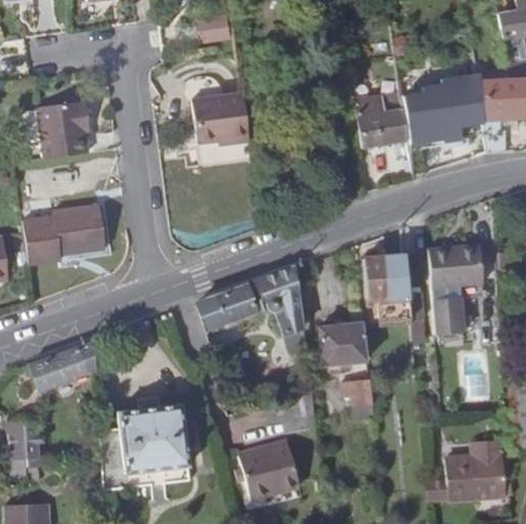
[(503,33),(525,28),(525,3),(499,7),(503,33)]
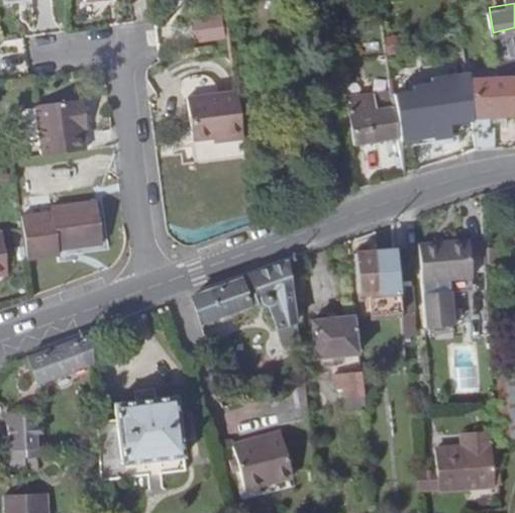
[(196,37),(229,35),(227,10),(195,12),(196,37)]
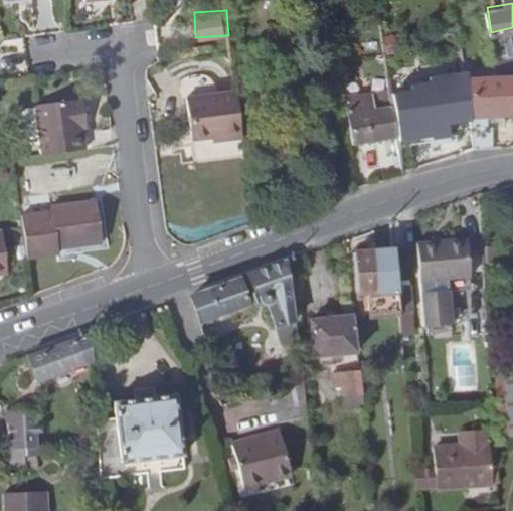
[(498,72),(512,70),(512,53),(495,55),(498,72)]
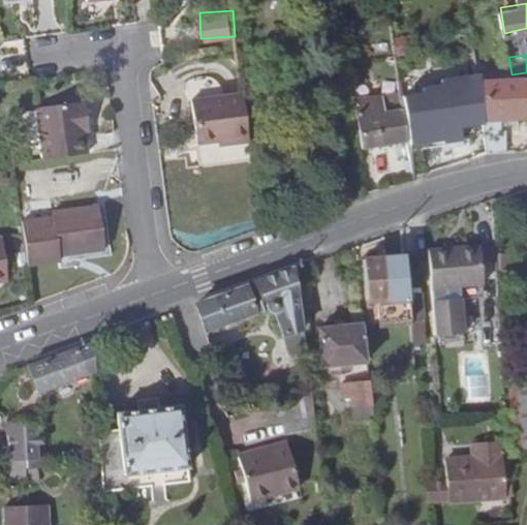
[(490,123),(489,150),(517,148),(517,146),(509,147),(510,117),(526,114),(526,72),(512,74),(484,78),(488,104),(490,123)]
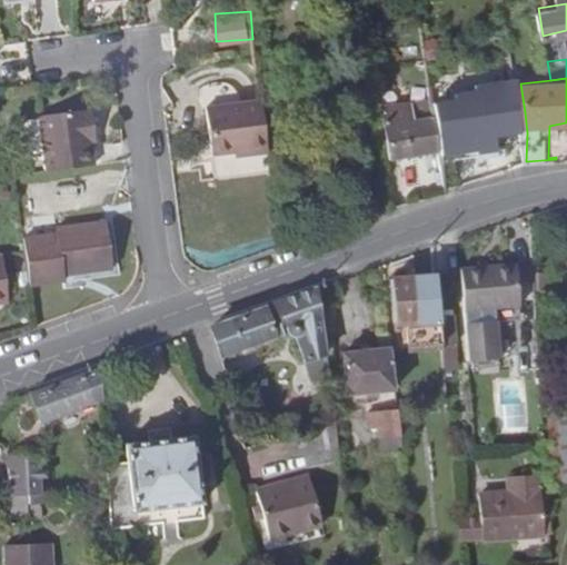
[(520,81),(435,92),(436,101),(437,111),(440,127),(525,112),(520,83),(520,81)]
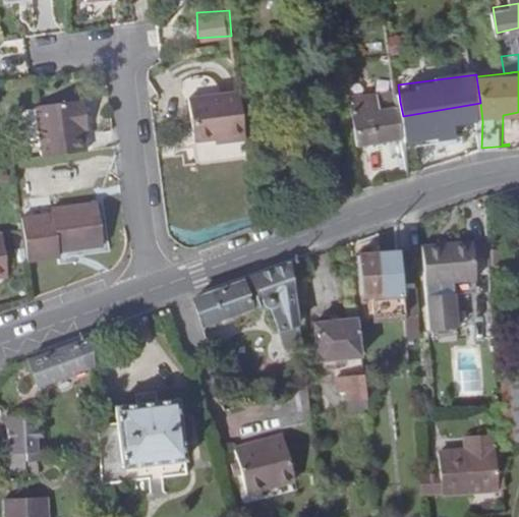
[(362,144),(405,136),(403,116),(400,102),(383,104),(381,94),(381,91),(356,94),(362,144)]
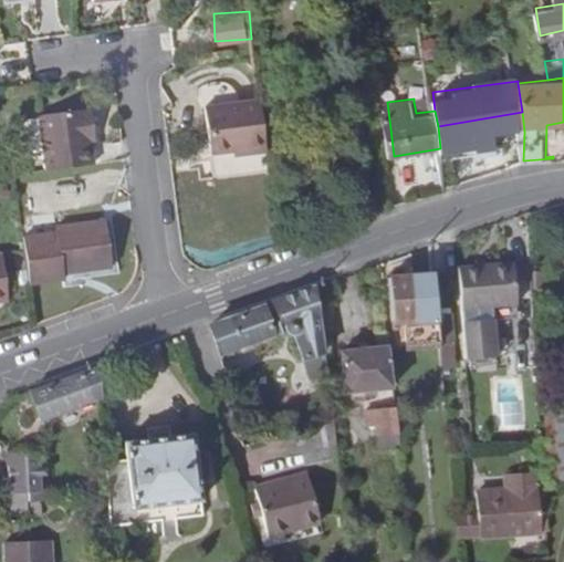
[(249,154),(267,152),(260,101),(207,106),(212,152),(237,149),(249,147),(249,154)]
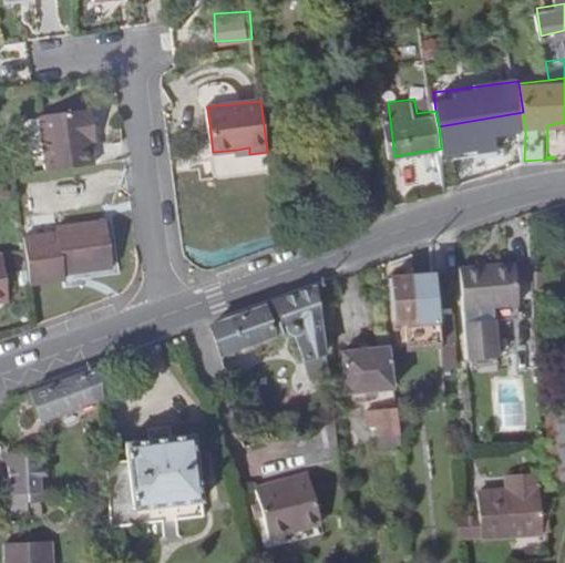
[(434,101),(414,102),(417,113),(435,111),(434,101)]
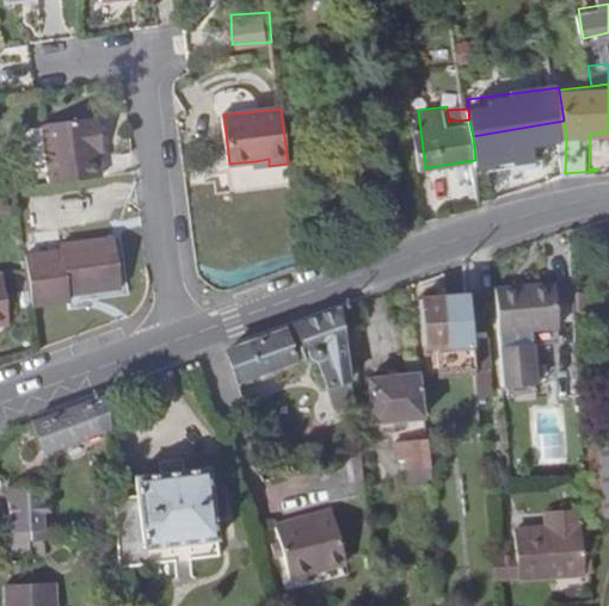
[(55,185),(105,178),(102,153),(100,142),(105,142),(103,117),(48,124),(55,185)]
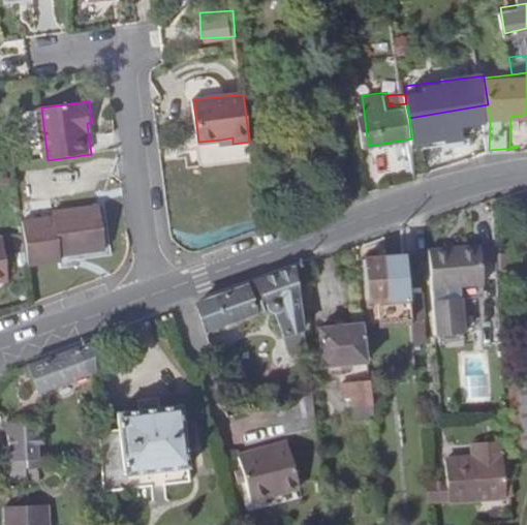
[(24,222),(30,268),(61,264),(61,257),(103,252),(98,210),(55,214),(56,218),(24,222)]
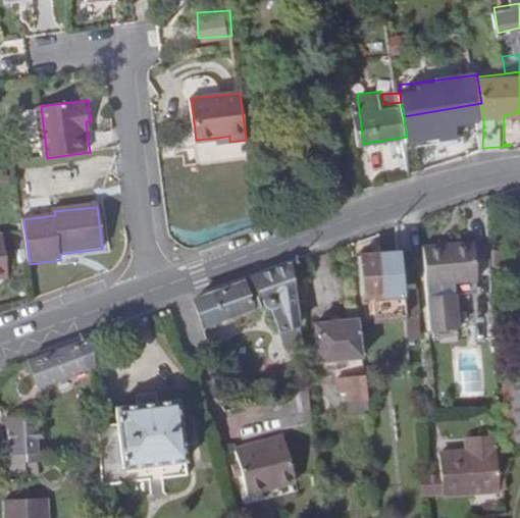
[(476,241),(424,245),(428,283),(479,278),(480,278),(476,241)]
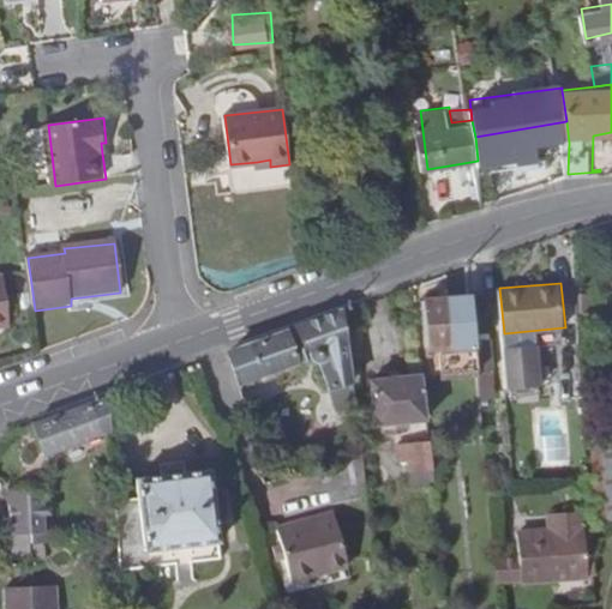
[(0,342),(12,342),(6,291),(0,291),(0,342)]
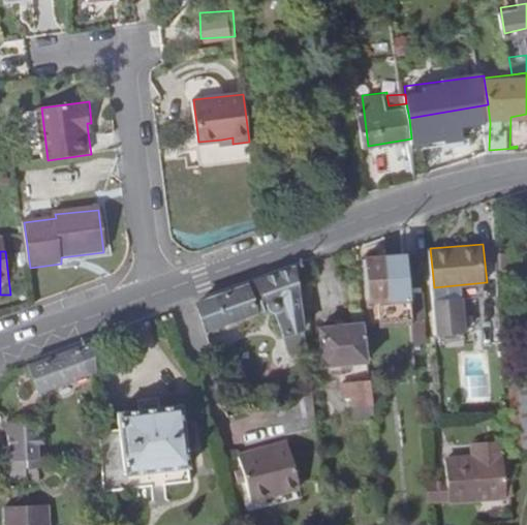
[(410,287),(408,253),(368,256),(372,290),(410,287)]
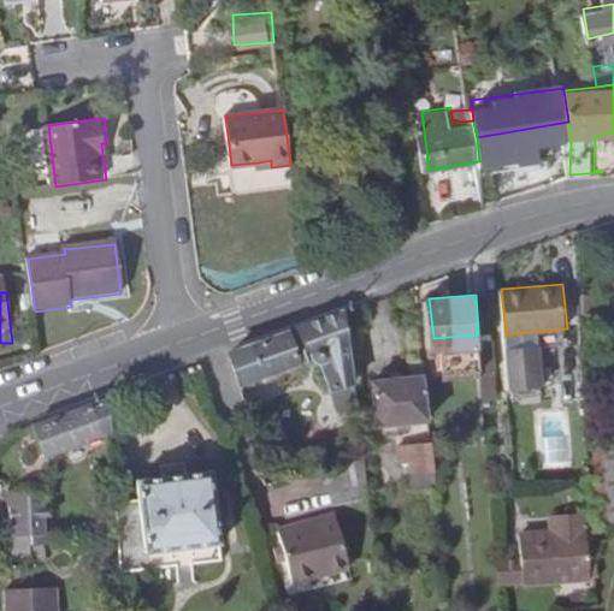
[(347,309),(234,349),(244,381),(302,361),(305,369),(322,363),(328,419),(359,416),(347,309)]
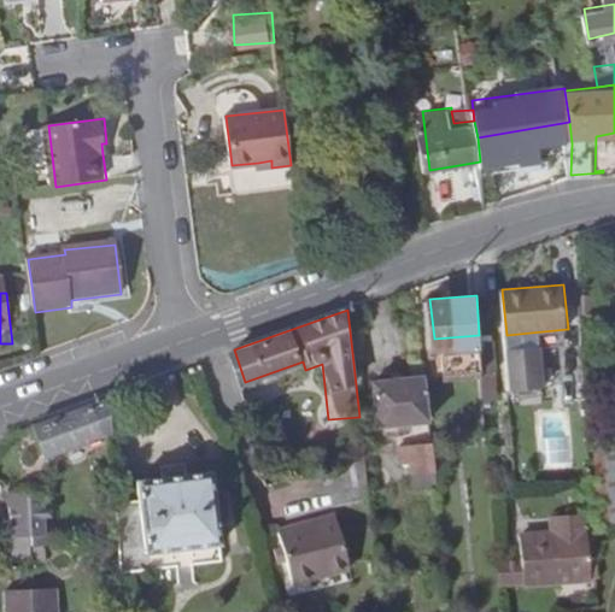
[(567,329),(507,335),(508,349),(542,347),(567,345),(567,329)]
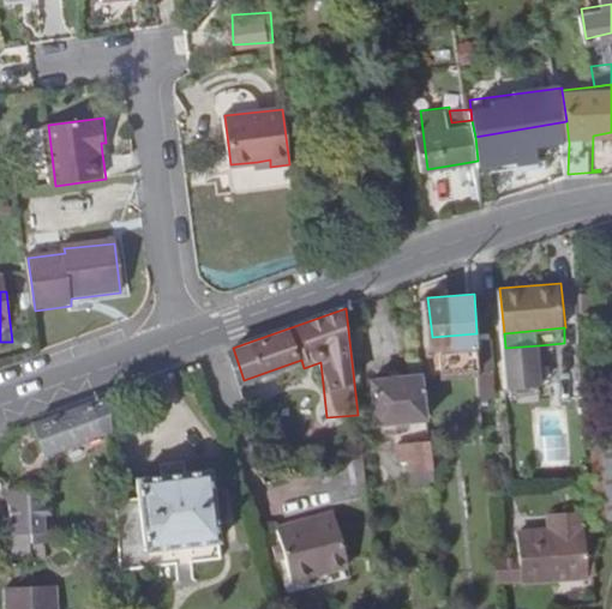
[(477,333),(432,337),(435,362),(479,360),(477,333)]
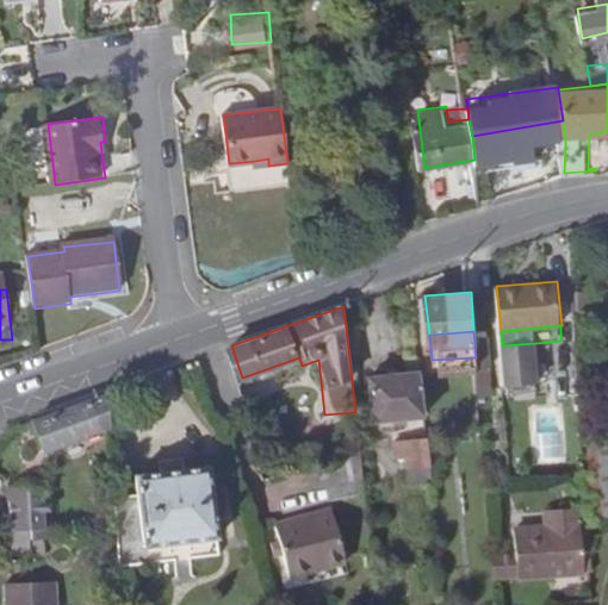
[(535,343),(502,345),(506,386),(539,384),(535,343)]
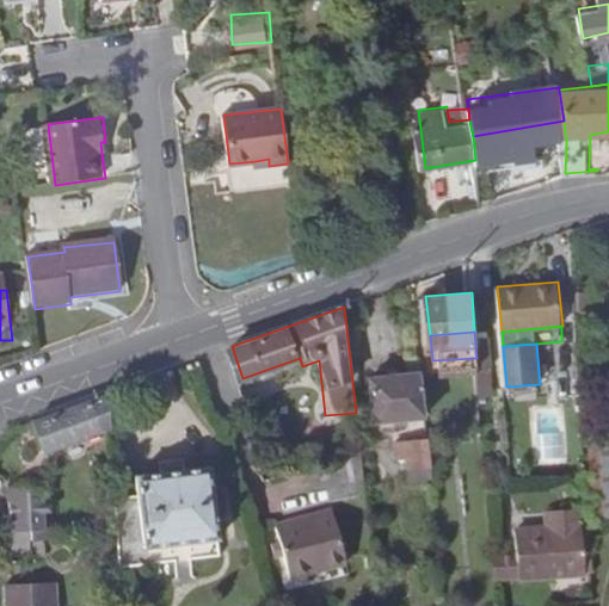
[(429,419),(423,375),(367,382),(371,425),(429,419)]
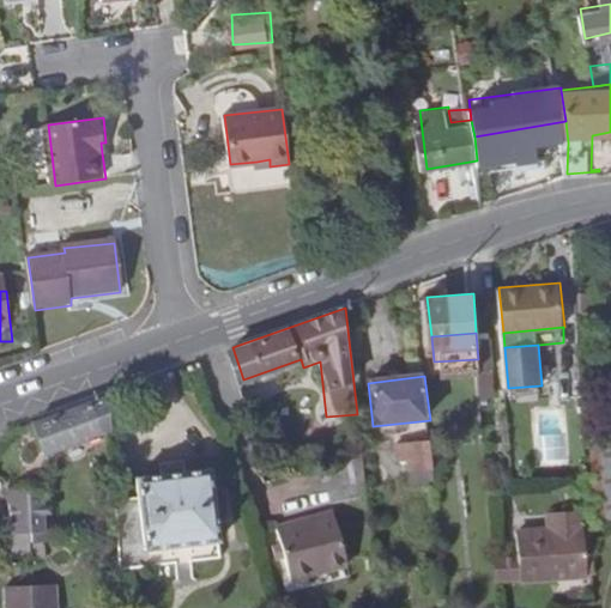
[(114,391),(37,418),(48,451),(115,431),(114,391)]
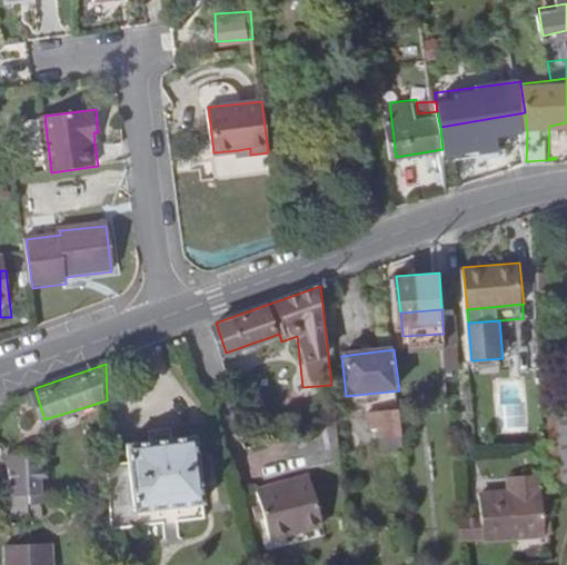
[(405,445),(401,409),(383,410),(387,446),(405,445)]
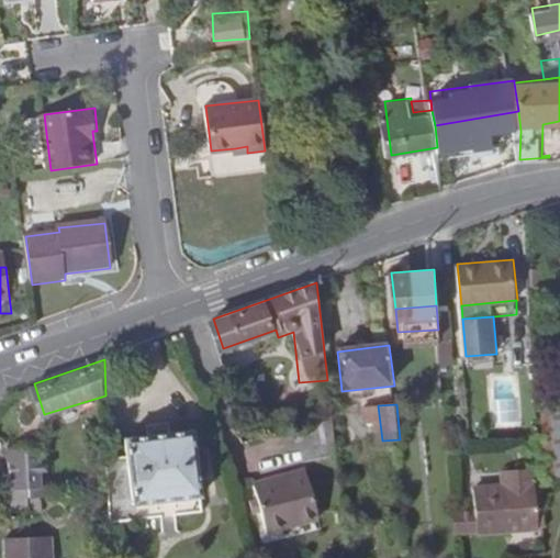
[(327,436),(335,435),(333,417),(324,420),(327,436)]
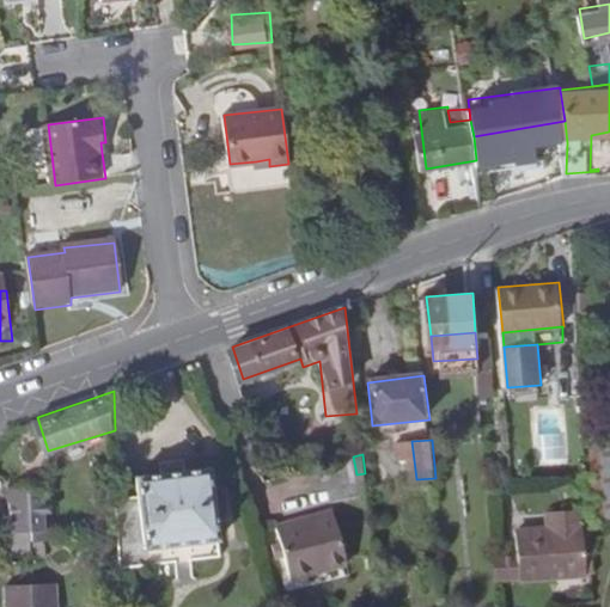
[(353,457),(317,466),(321,483),(357,474),(353,457)]
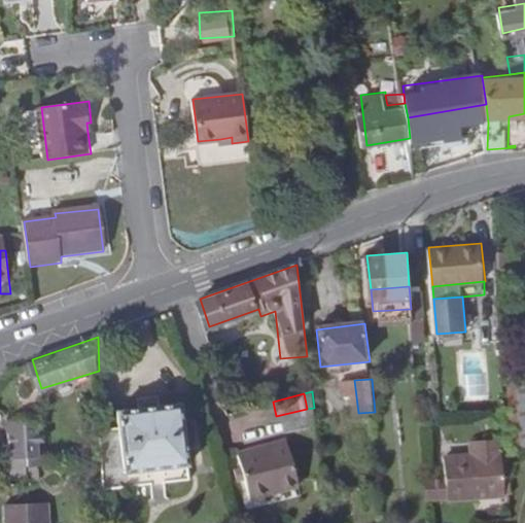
[(118,424),(103,425),(105,462),(107,491),(179,489),(175,406),(118,408),(118,424)]
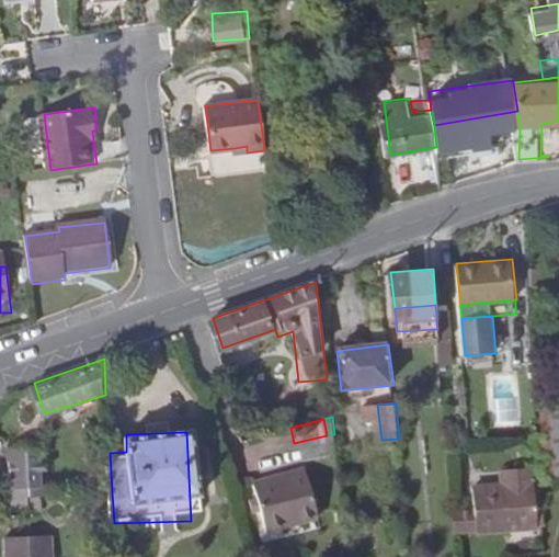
[(13,481),(45,481),(44,445),(13,445),(13,481)]
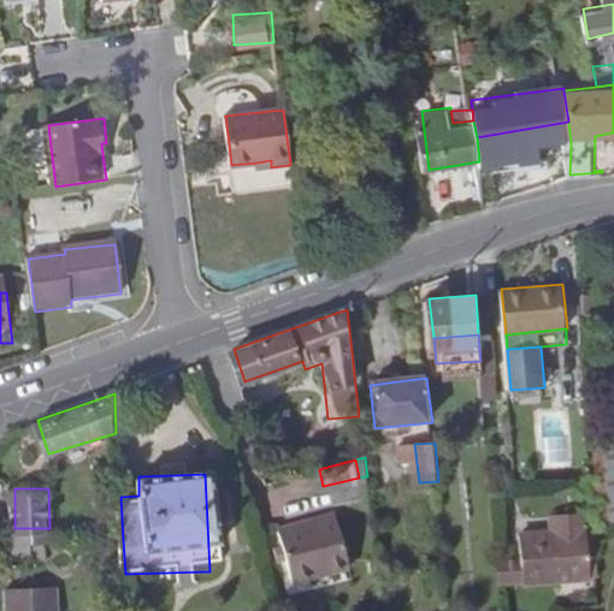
[(295,580),(352,565),(338,515),(282,529),(295,580)]
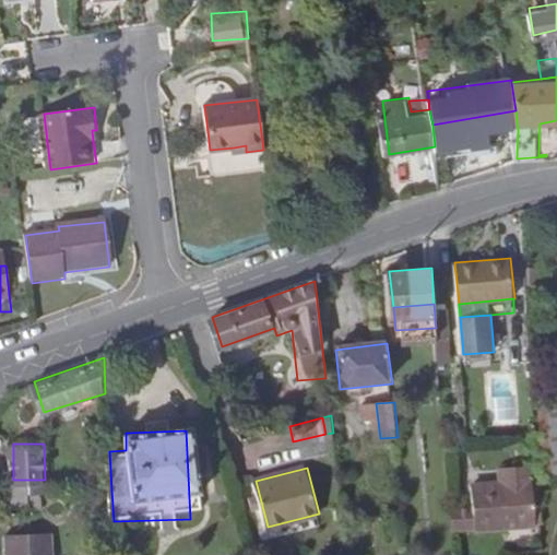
[(504,470),(505,484),(531,483),(531,469),(504,470)]
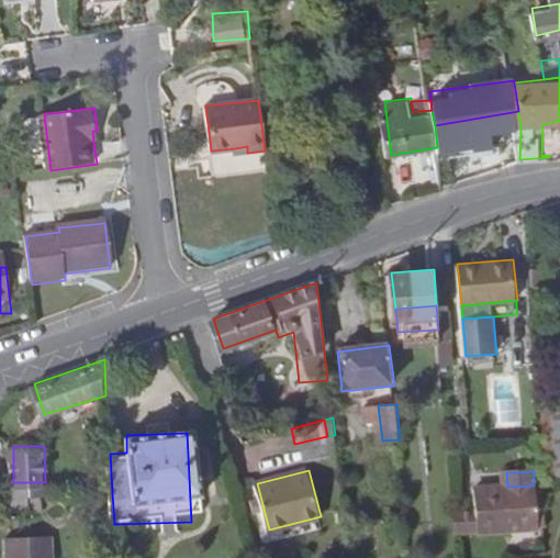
[(534,486),(507,487),(477,490),(479,533),(534,529),(533,509),(536,509),(534,486)]
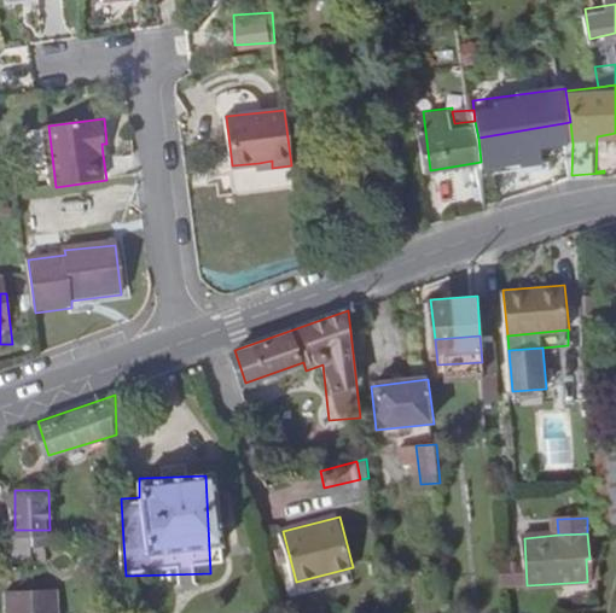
[(35,536),(9,537),(9,560),(36,559),(36,546),(35,536)]
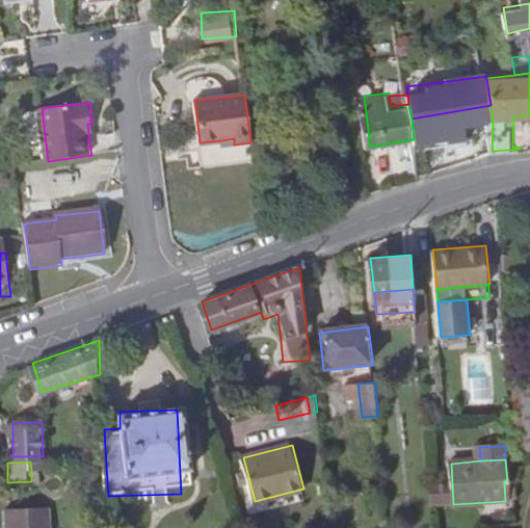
[(9,527),(52,527),(52,505),(9,508),(9,527)]
